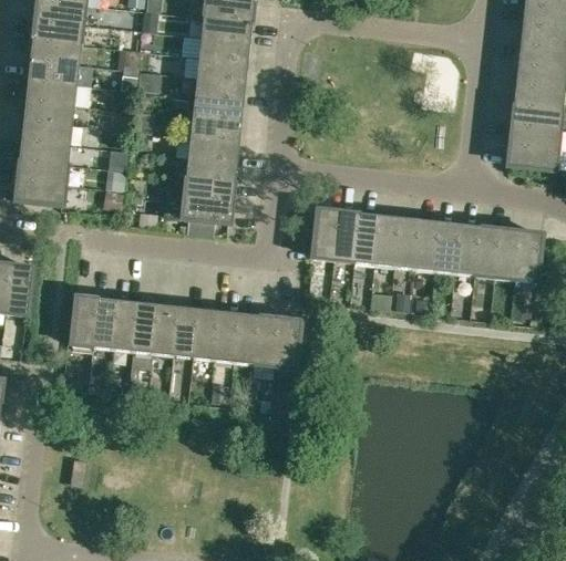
[(84,21),(86,1),(76,0),(37,0),(34,16),(84,21)]
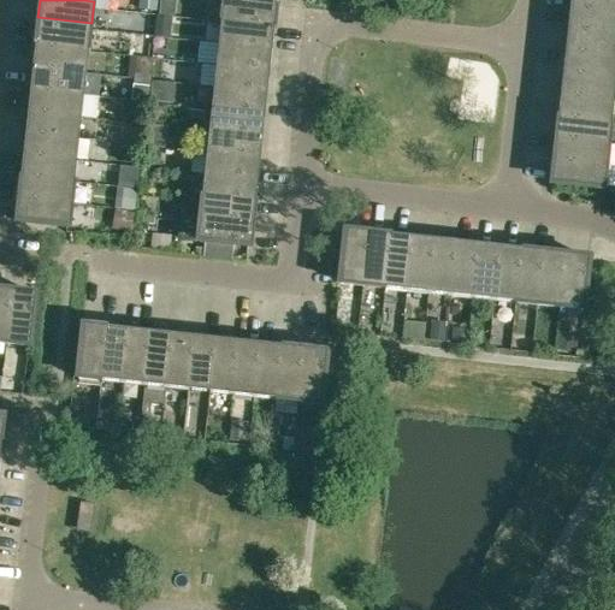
[(159,0),(158,7),(173,10),(175,0),(159,0)]
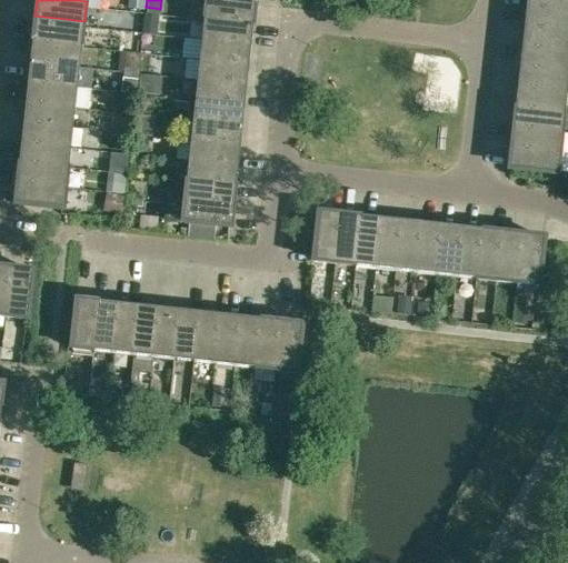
[(206,0),(205,13),(253,19),(256,0),(206,0)]
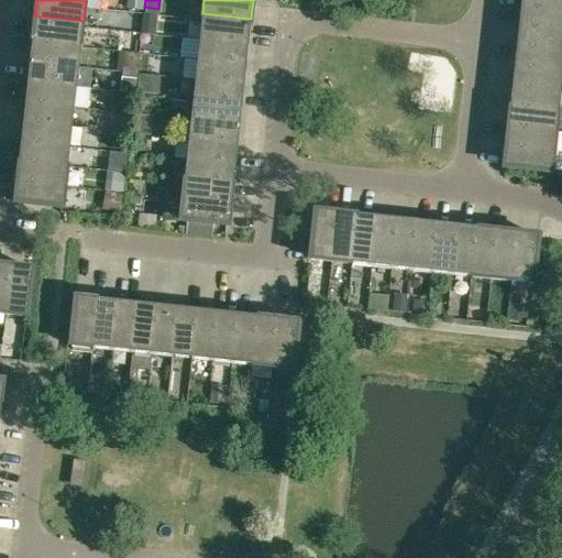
[(561,6),(521,1),(519,22),(561,26),(561,6)]
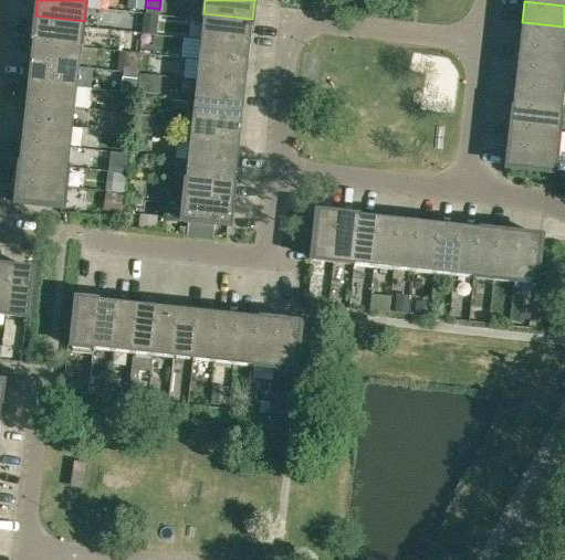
[(142,29),(156,31),(159,10),(145,9),(142,29)]
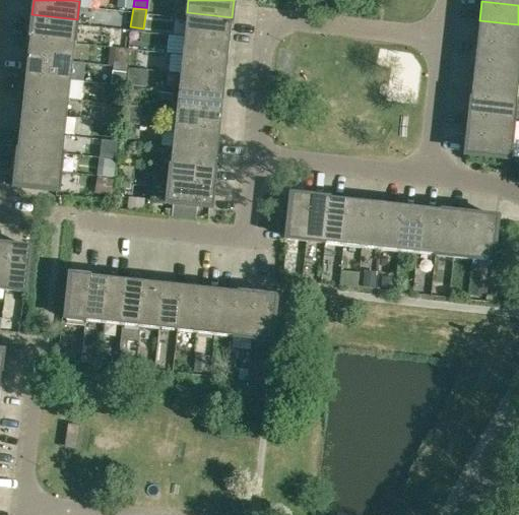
[(230,37),(232,17),(187,12),(185,33),(230,37)]
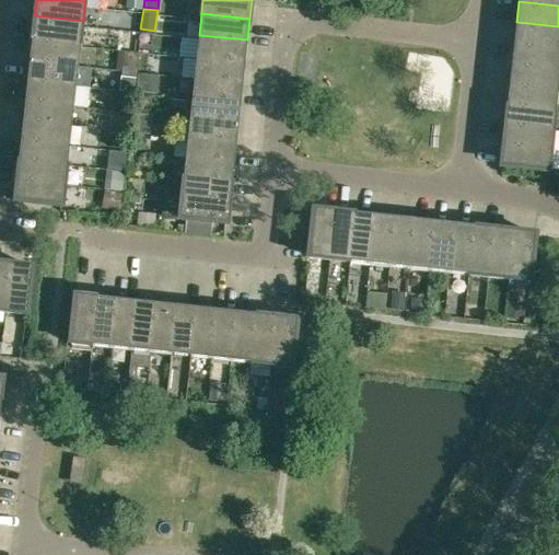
[(81,42),(83,21),(34,15),(32,36),(81,42)]
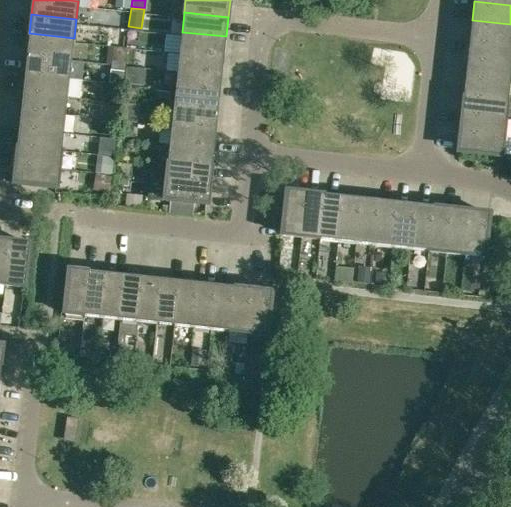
[(510,24),(472,20),(470,38),(510,42),(510,24)]
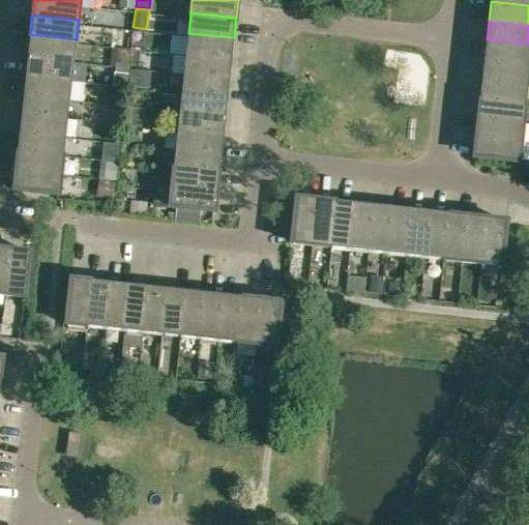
[(188,33),(186,52),(232,56),(234,37),(188,33)]
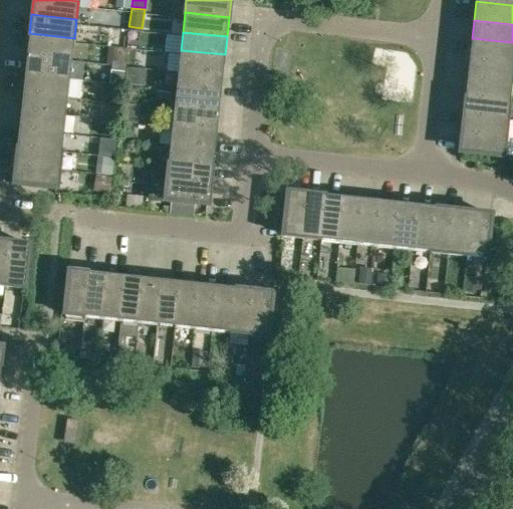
[(27,51),(72,56),(74,38),(29,33),(27,51)]
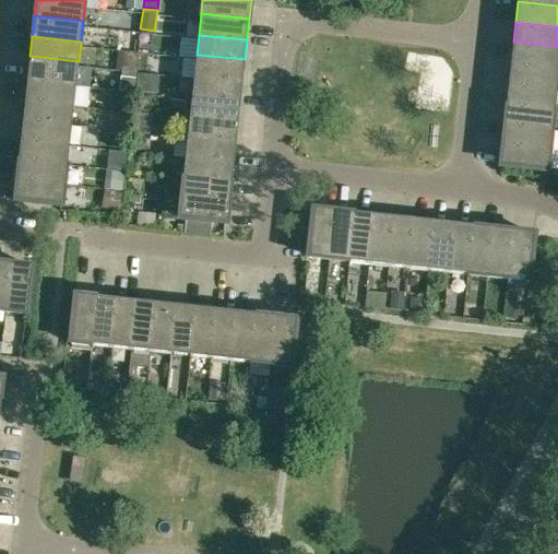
[(557,46),(513,42),(511,61),(557,67),(557,46)]
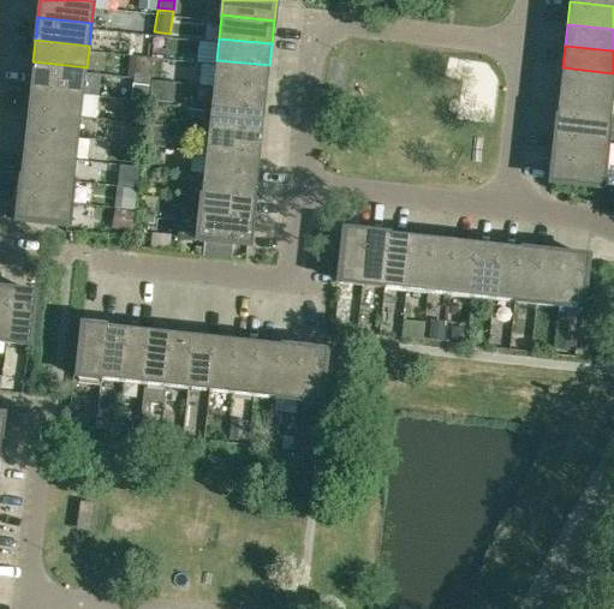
[(153,52),(132,49),(130,73),(150,75),(153,52)]
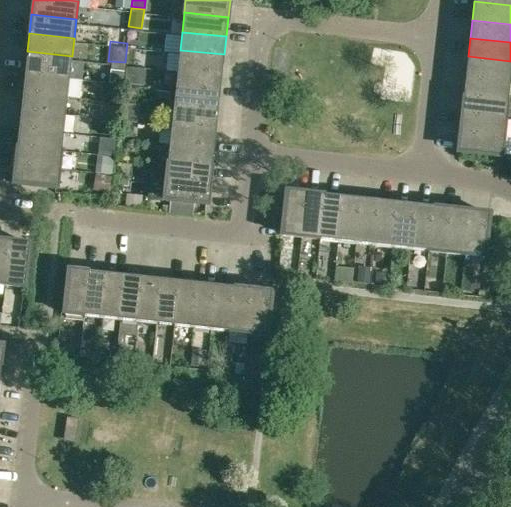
[(224,54),(180,50),(178,68),(222,72),(224,54)]
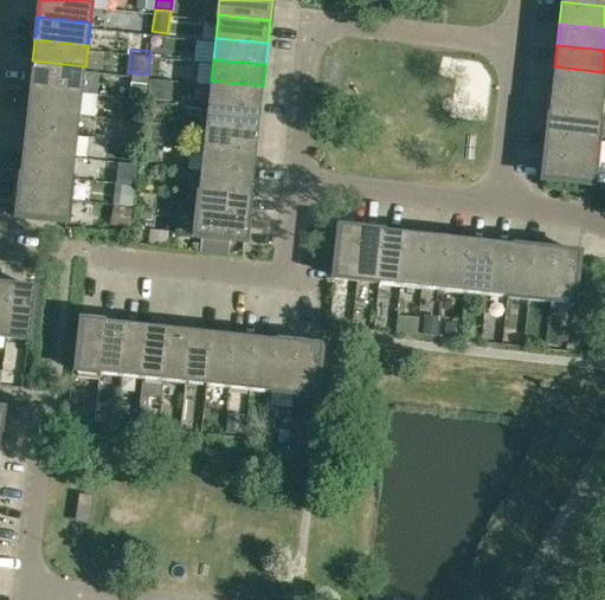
[(83,88),(85,66),(32,60),(30,82),(83,88)]
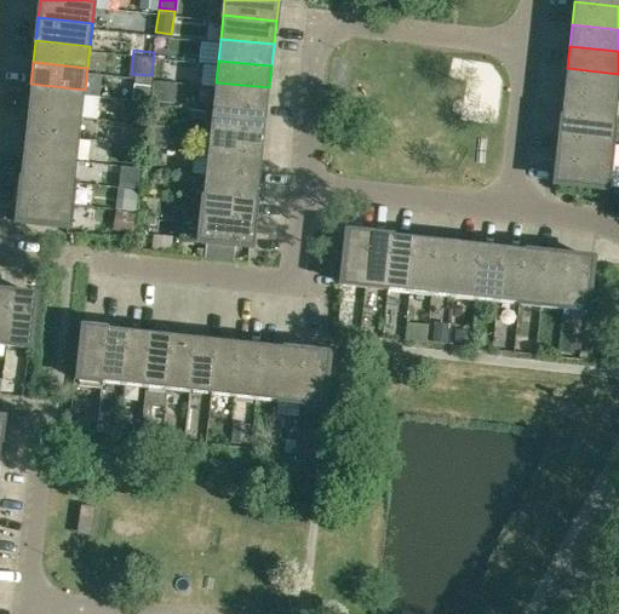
[(618,96),(618,74),(567,68),(565,90),(618,96)]
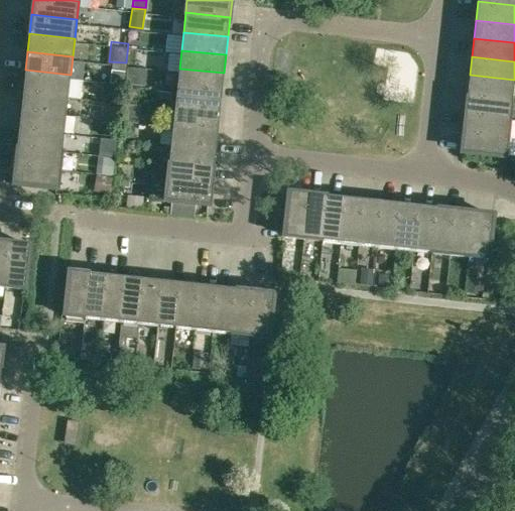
[(126,64),(124,83),(146,86),(148,66),(126,64)]
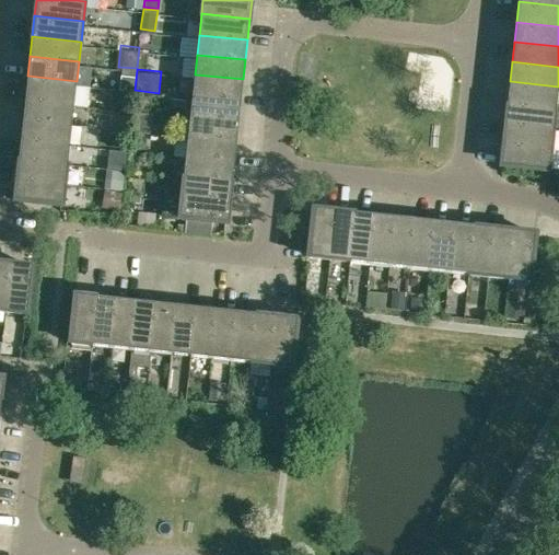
[(137,74),(121,72),(120,85),(135,88),(137,74)]
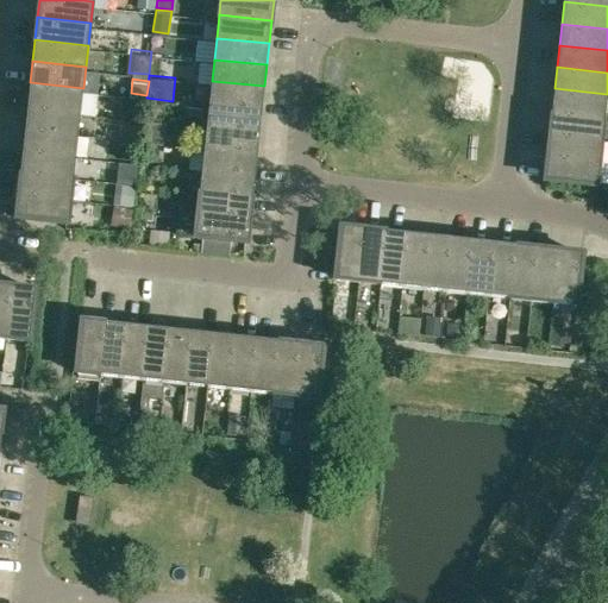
[(212,81),(210,102),(262,108),(264,86),(212,81)]
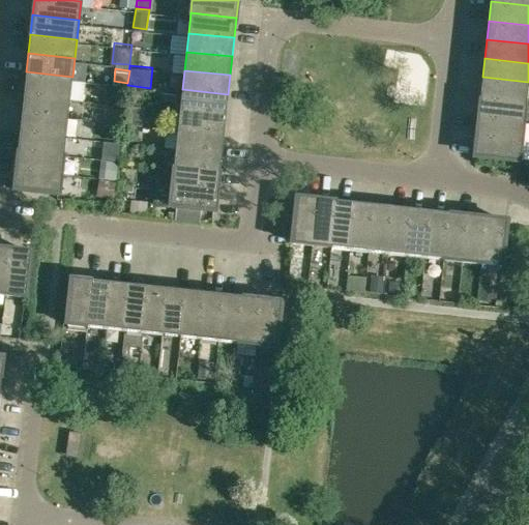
[(70,96),(72,77),(26,71),(24,91),(70,96)]
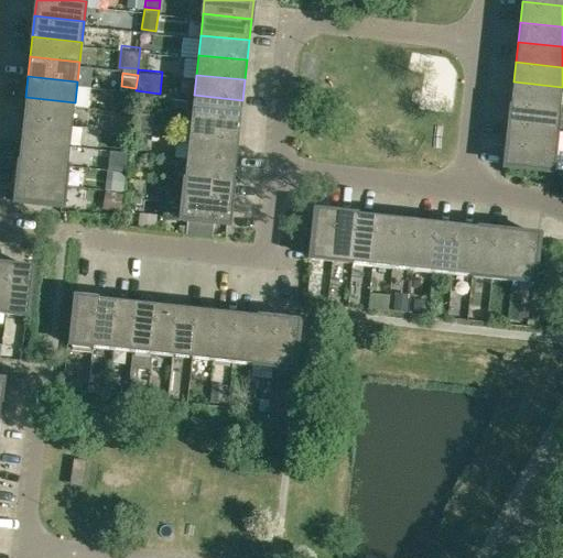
[(513,81),(511,101),(560,107),(562,87),(513,81)]
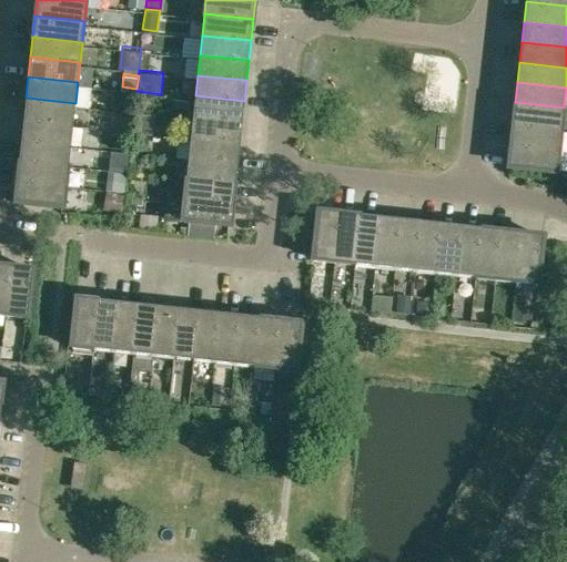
[(133,90),(114,89),(113,105),(131,108),(133,90)]
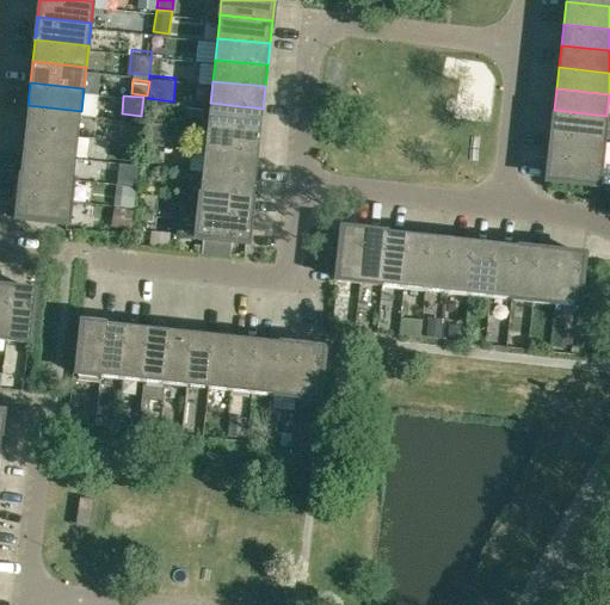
[(210,103),(208,124),(260,130),(263,109),(210,103)]
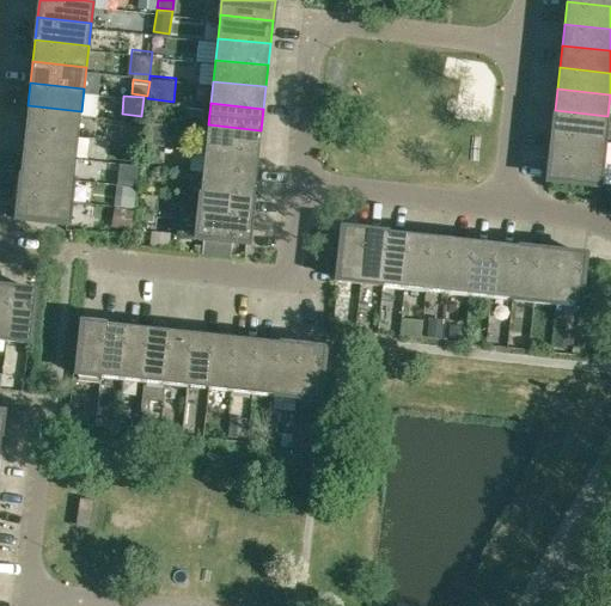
[(28,105),(25,127),(79,133),(81,111),(28,105)]
